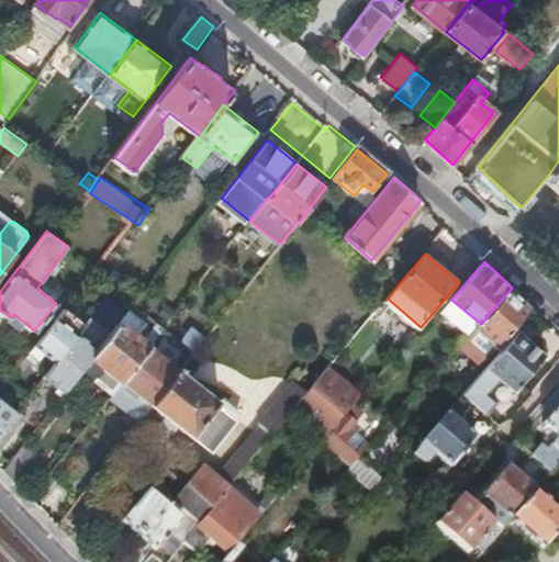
[(69,303),(78,291),(67,282),(58,294),(69,303)]
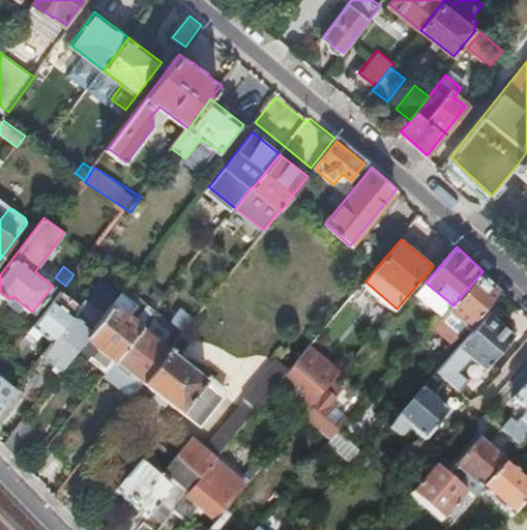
[(482,271),(454,305),(449,310),(436,325),(456,341),(469,325),(501,288),(482,271)]
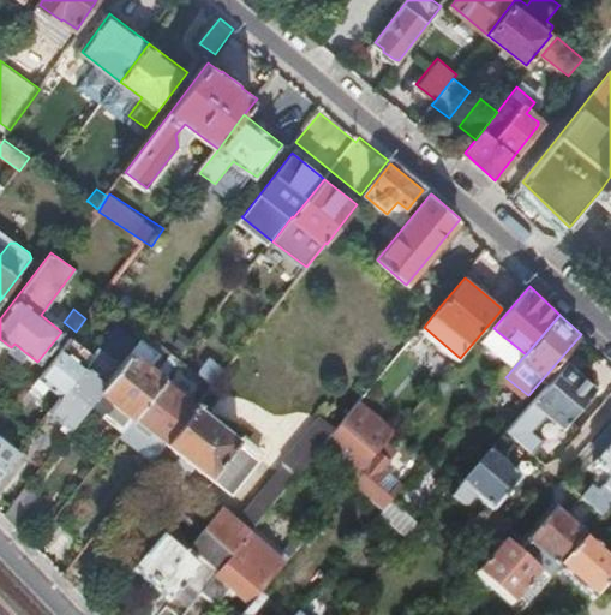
[(121,366),(100,348),(95,354),(84,369),(61,396),(67,401),(61,408),(77,422),(91,405),(121,366)]
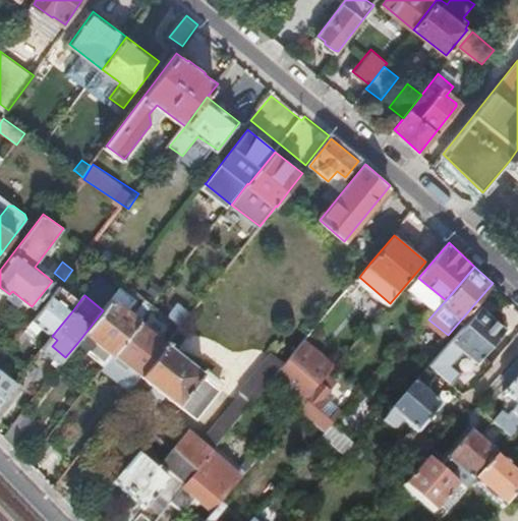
[(52,336),(71,312),(52,297),(33,321),(52,336)]
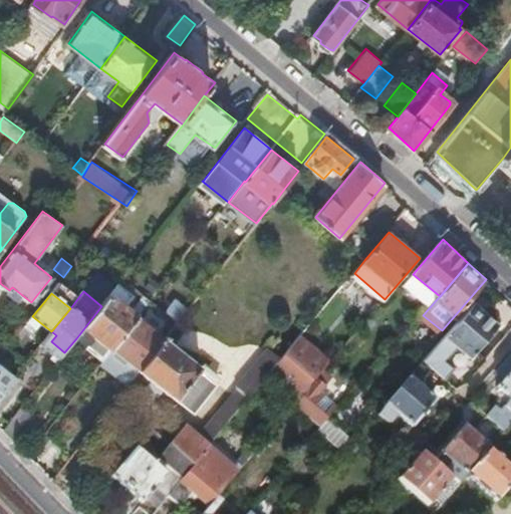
[(110,294),(101,306),(76,338),(87,346),(96,336),(113,349),(139,317),(151,301),(145,296),(132,312),(110,294)]
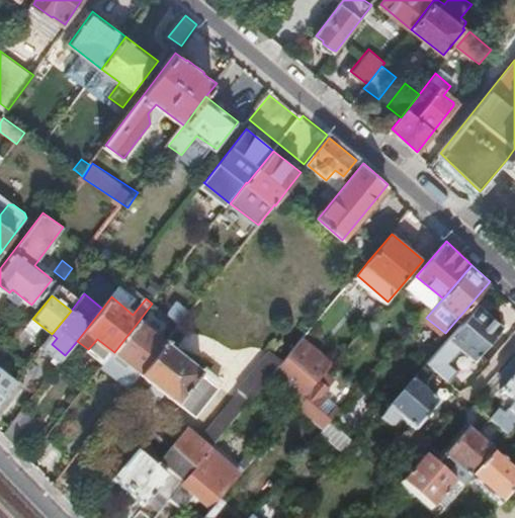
[(166,315),(178,325),(188,313),(176,303),(166,315)]
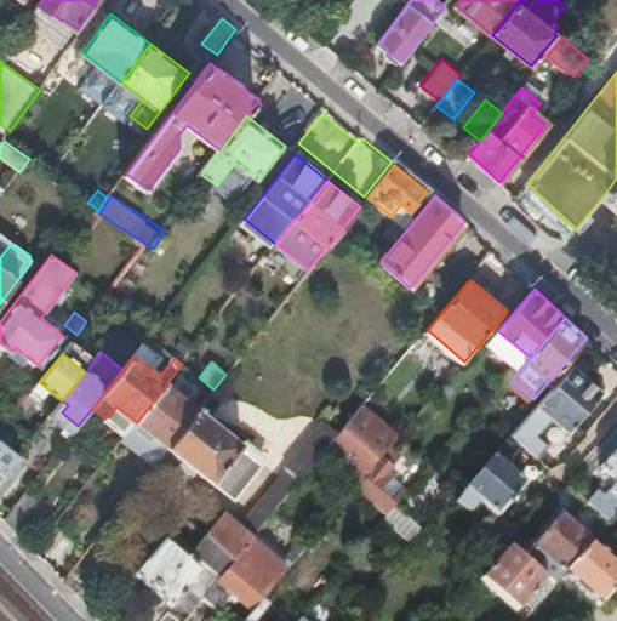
[(587,375),(573,364),(538,404),(569,429),(601,392),(586,377),(587,375)]
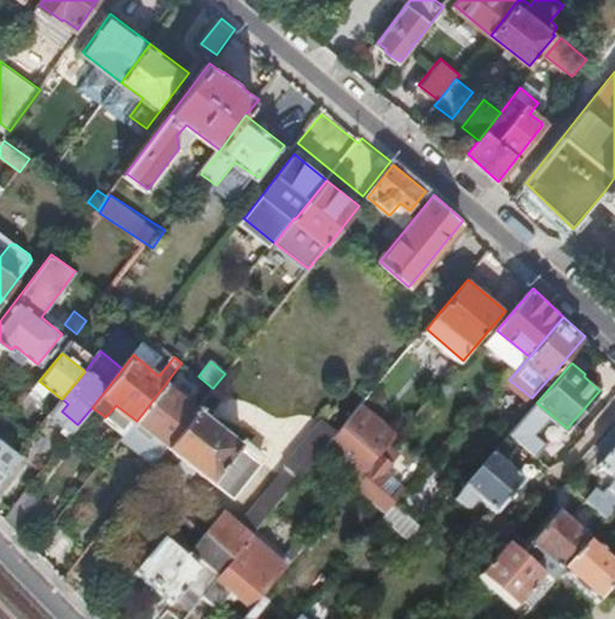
[(167,382),(137,421),(122,439),(144,456),(151,447),(161,455),(162,452),(168,445),(198,409),(197,408),(167,382)]
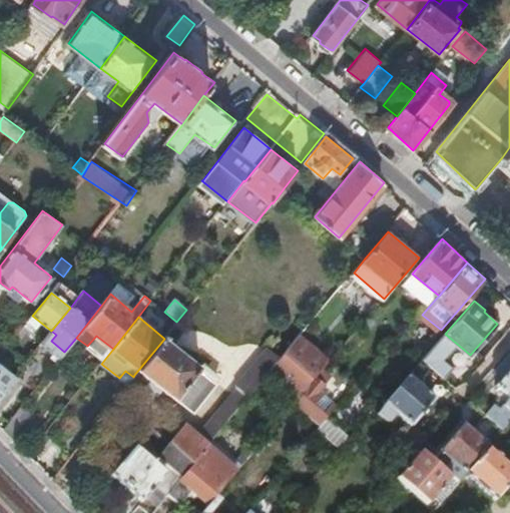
[(330,363),(300,337),(286,354),(316,379),(330,363)]
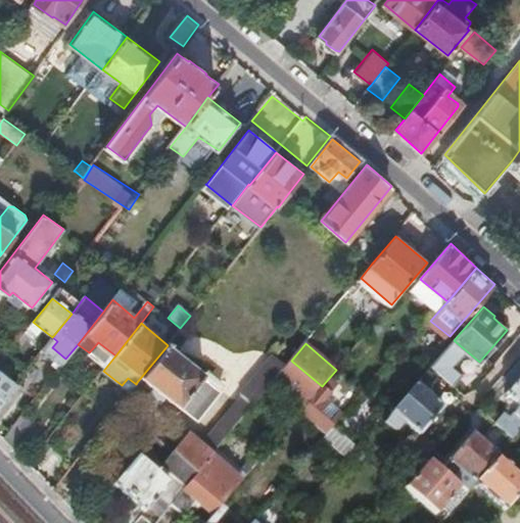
[(216,383),(168,345),(142,376),(191,414),(216,383)]
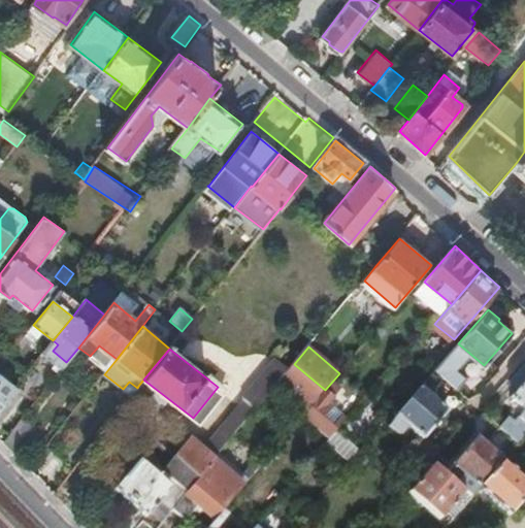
[(436,370),(456,388),(462,381),(453,373),(457,368),(446,358),(436,370)]
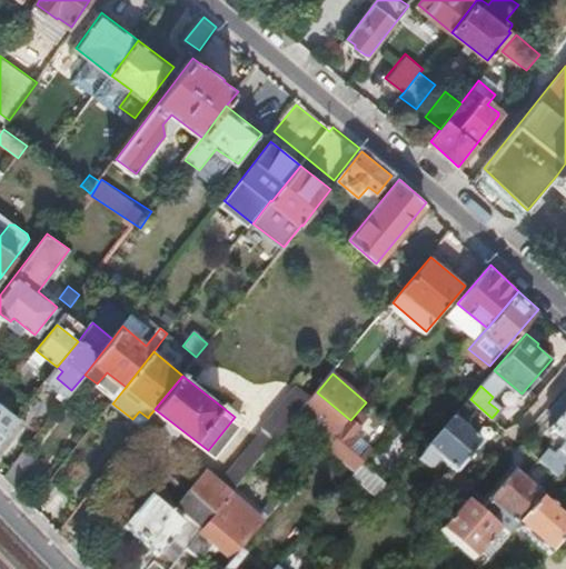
[(187,477),(179,485),(216,515),(217,513),(313,398),(299,387),(264,429),(266,431),(221,485),(207,473),(197,485),(187,477)]
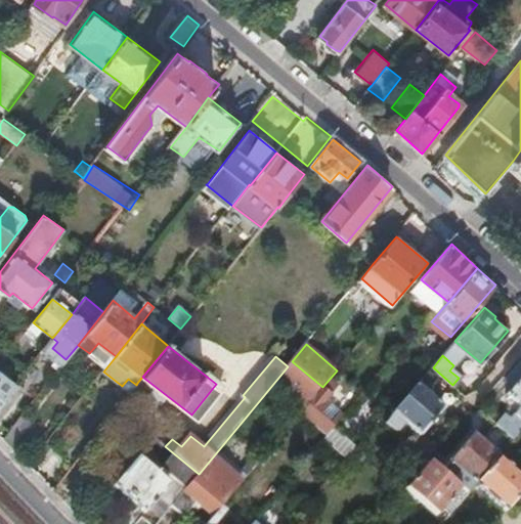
[(0,368),(0,403),(17,383),(0,368)]
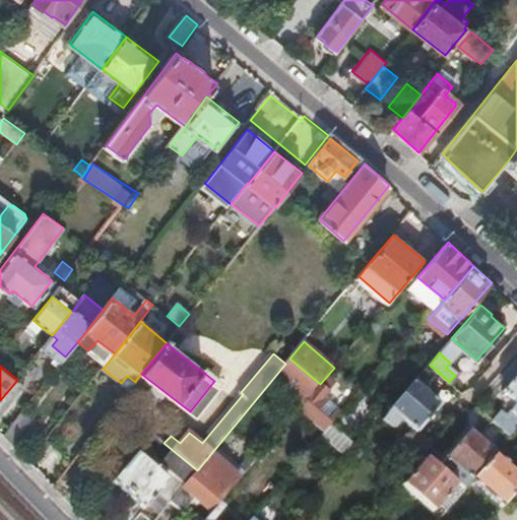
[(127,376),(121,383),(129,390),(135,382),(127,376)]
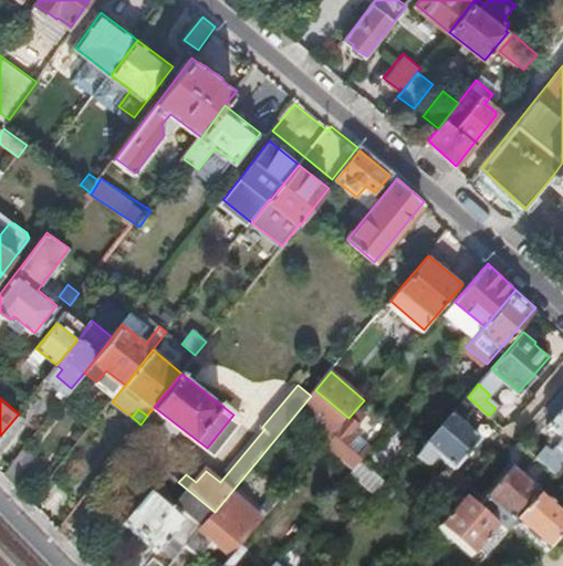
[(562,410),(549,426),(562,437),(562,441),(552,452),(545,447),(537,457),(556,475),(562,469),(562,410)]
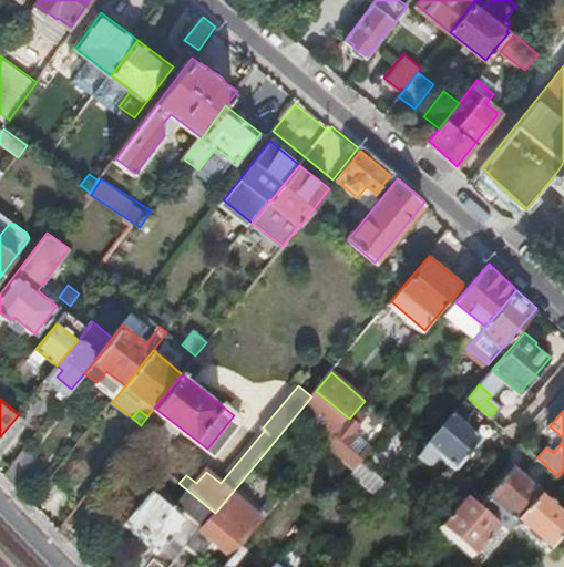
[(19,414),(0,436),(0,455),(27,422),(19,414)]
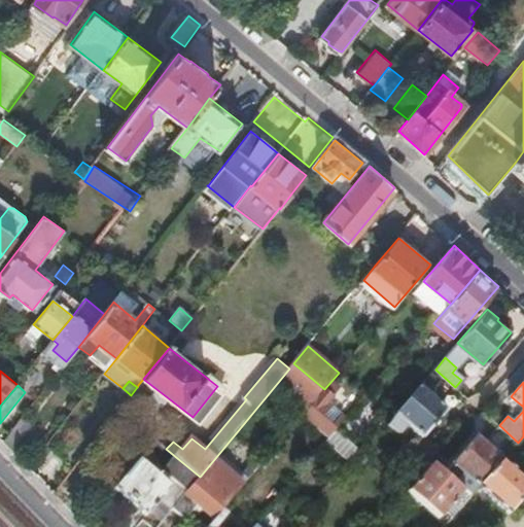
[(449,410),(421,386),(397,413),(396,414),(425,437),(449,410)]
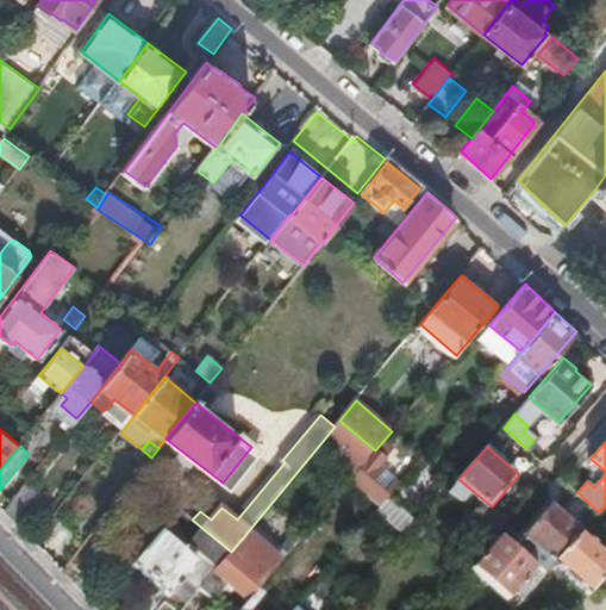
[(387,460),(375,450),(350,480),(382,506),(391,497),(413,470),(410,465),(405,470),(399,471),(394,477),(394,481),(379,470),(387,460)]
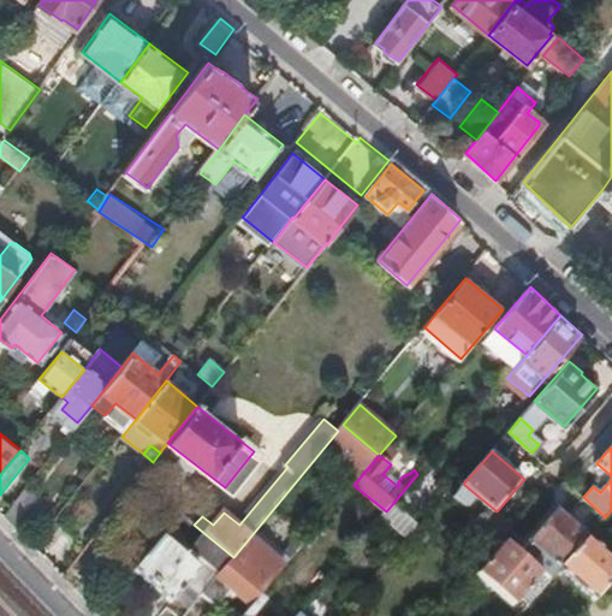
[(28,486),(5,514),(17,527),(41,497),(28,486)]
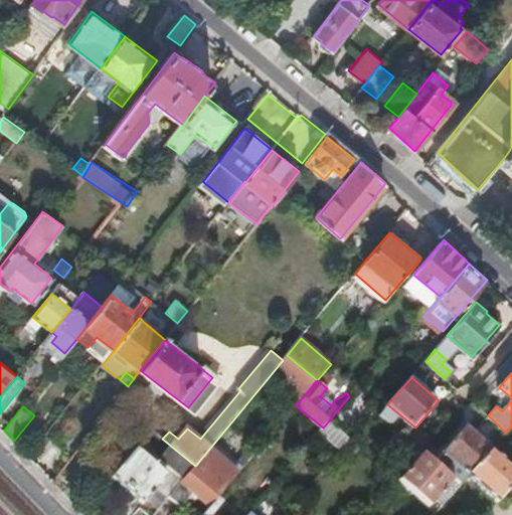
[(469,475),(493,449),(466,425),(434,463),(439,467),(454,480),(461,486),(469,475)]
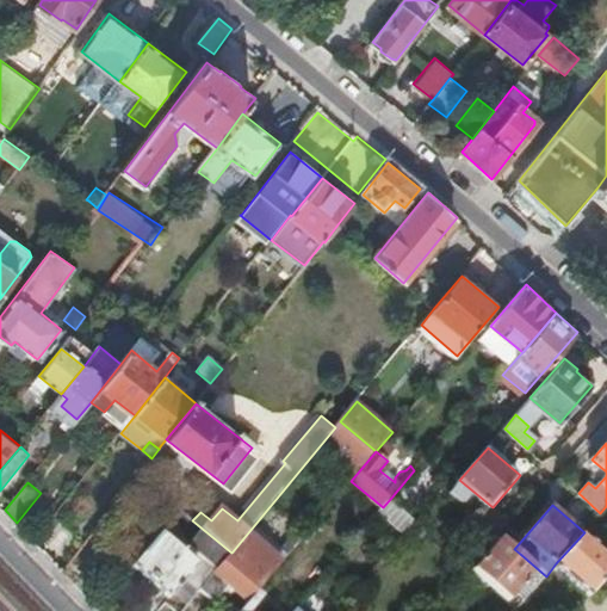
[(183,610),(198,593),(233,554),(231,553),(192,520),(180,511),(135,567),(171,598),(166,602),(177,610),(183,610)]
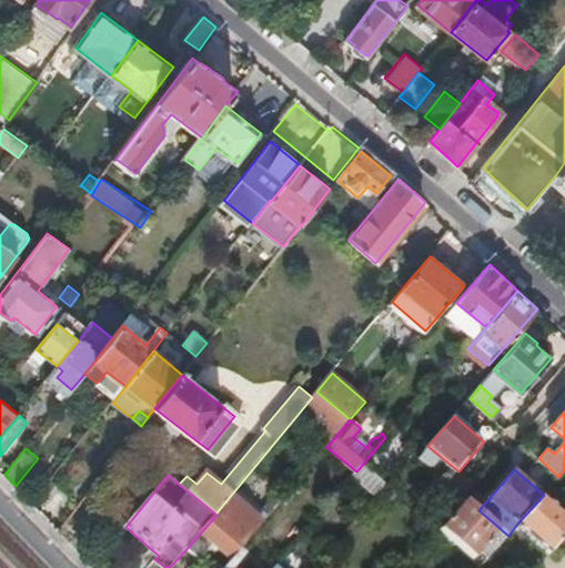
[(468,500),(464,497),(455,489),(442,477),(433,489),(445,500),(443,504),(445,505),(451,510),(436,527),(441,531),(468,500)]
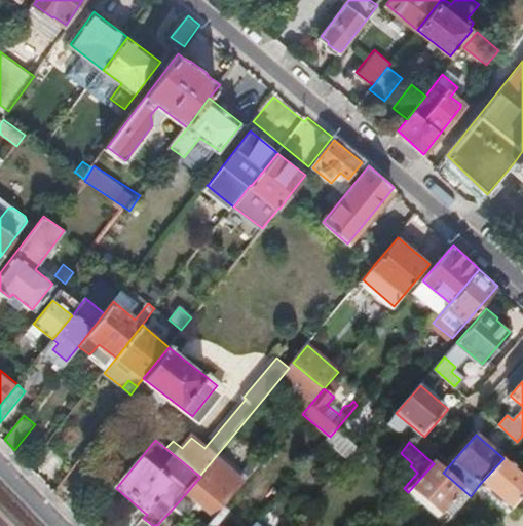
[(430,460),(440,449),(432,442),(421,453),(430,460)]
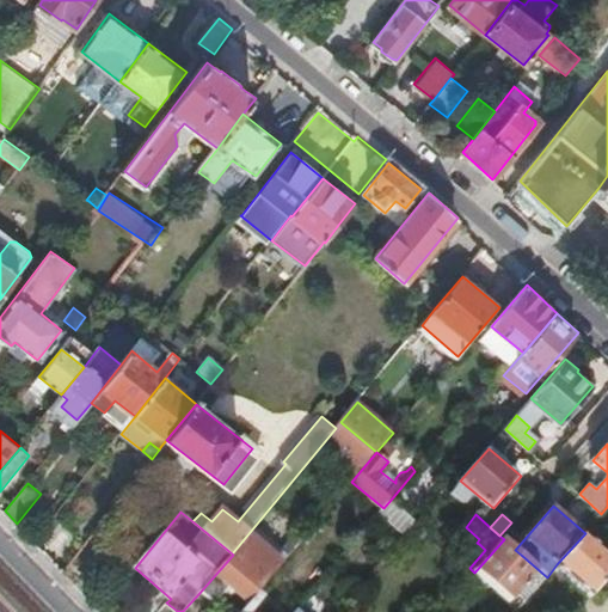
[(607,551),(585,533),(557,564),(594,595),(607,580),(607,551)]
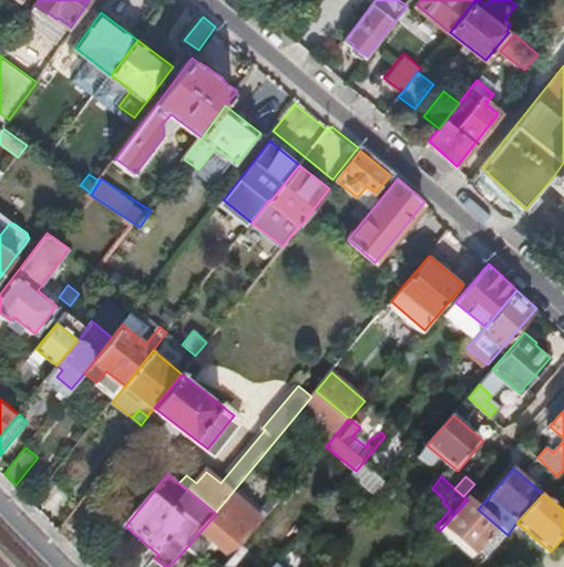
[(478,509),(468,500),(440,531),(441,531),(473,558),(500,528),(483,514),(478,509)]
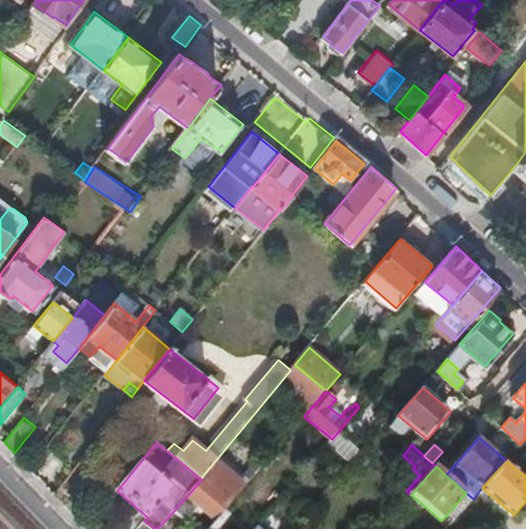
[(420,475),(414,470),(401,487),(406,491),(420,475)]
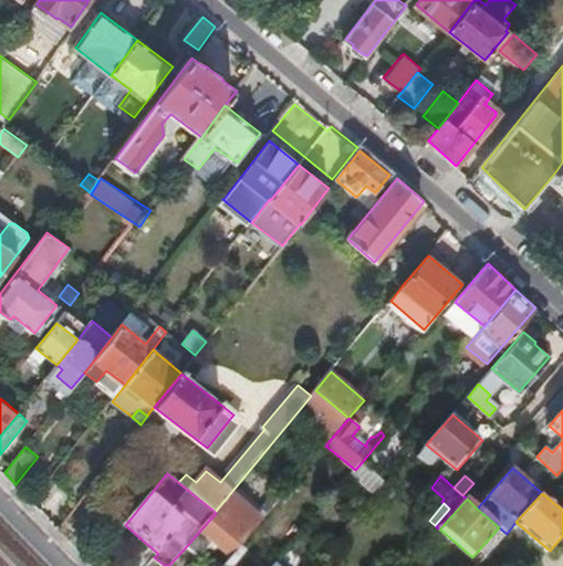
[(216,513),(184,549),(196,559),(212,542),(231,557),(262,521),(248,510),(233,526),(216,511),(215,512),(216,513)]
